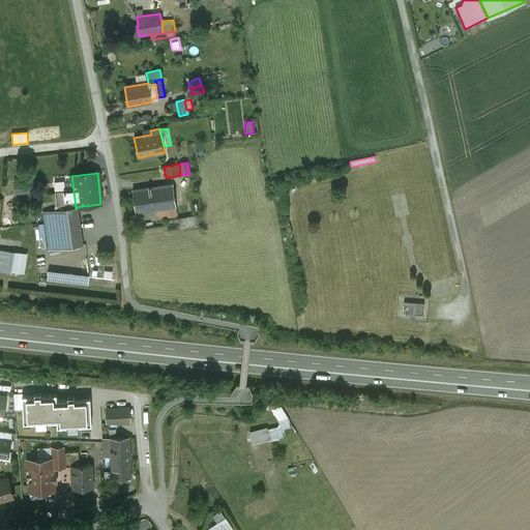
[(173,184),(151,187),(154,210),(155,210),(157,218),(177,215),(176,207),(173,184)]
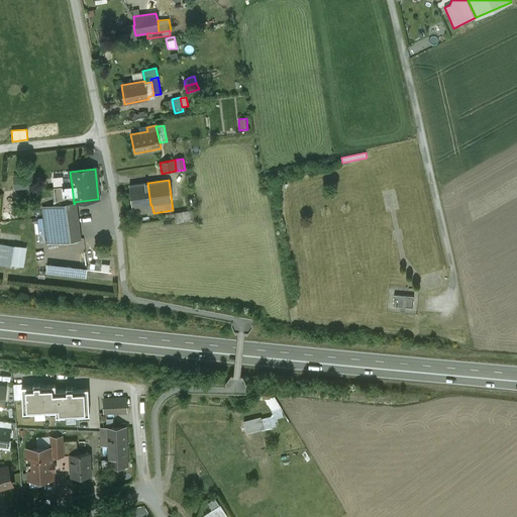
[(147,183),(129,186),(132,208),(146,205),(150,205),(147,183)]
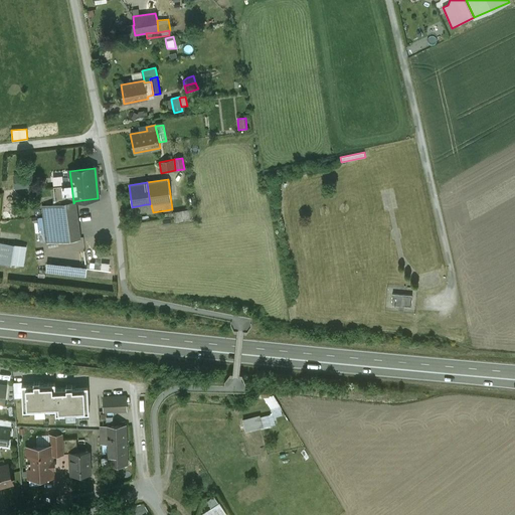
[(71,185),(53,187),(55,204),(42,206),(46,242),(78,239),(75,213),(63,214),(62,204),(73,203),(71,185)]
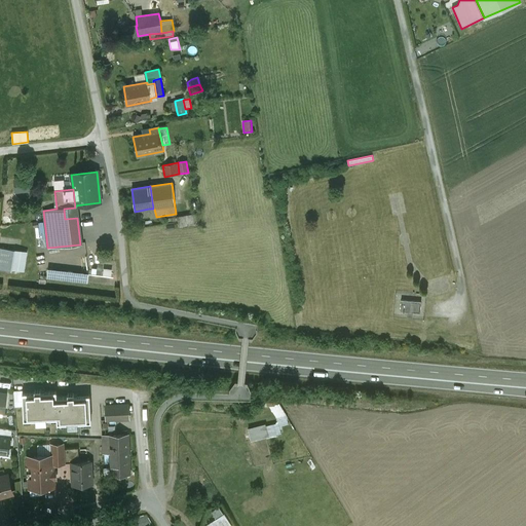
[(75,208),(64,209),(65,219),(77,218),(76,207),(75,208)]
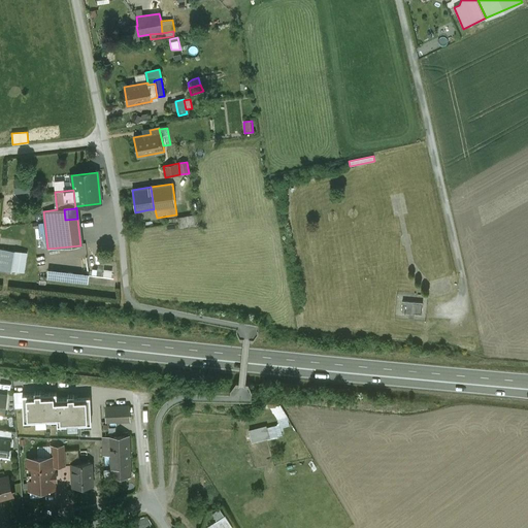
[(197,215),(177,218),(179,228),(198,225),(197,215)]
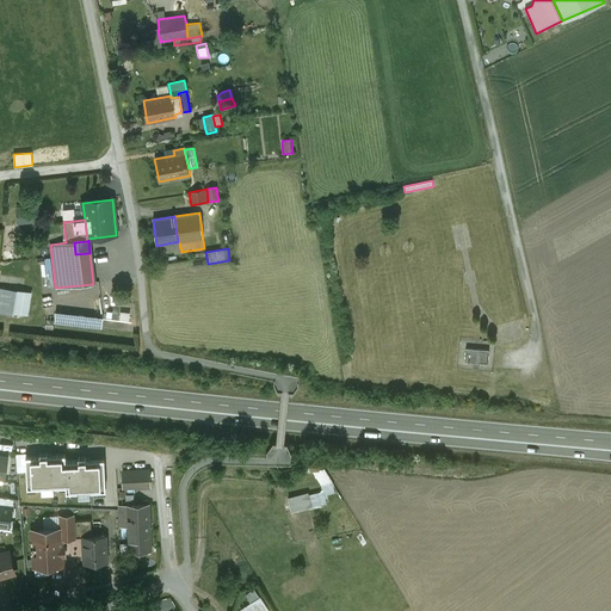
[(17,290),(0,288),(0,312),(13,315),(13,313),(17,290)]
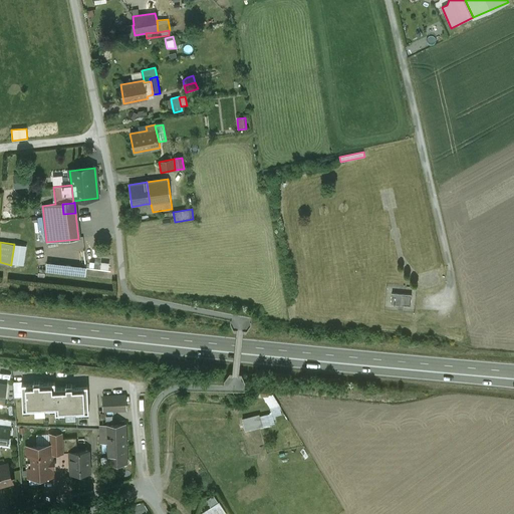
[(14,244),(11,263),(23,265),(26,246),(14,244)]
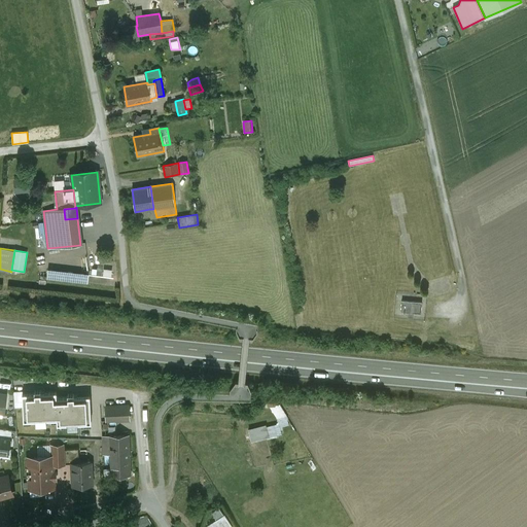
[(95,262),(95,275),(118,276),(118,264),(95,262)]
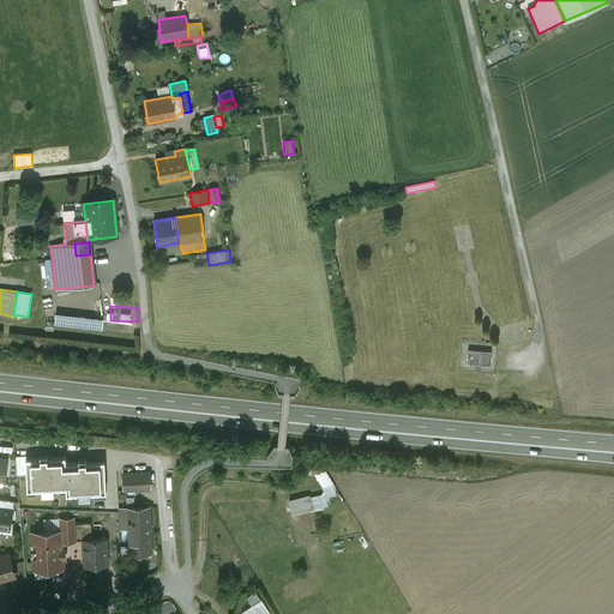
[(103,319),(56,313),(55,325),(102,331),(103,319)]
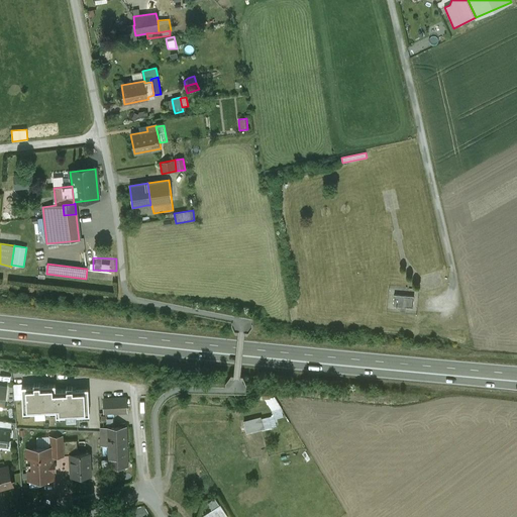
[(414,296),(394,295),(393,306),(413,307),(414,296)]
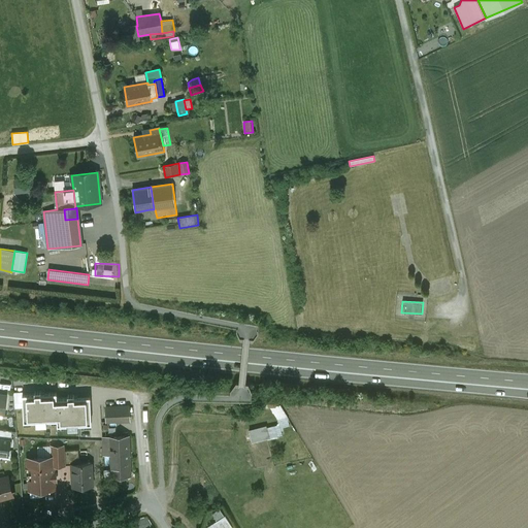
[(89,423),(88,396),(55,398),(55,393),(24,395),(25,418),(56,417),(56,424),(89,423)]
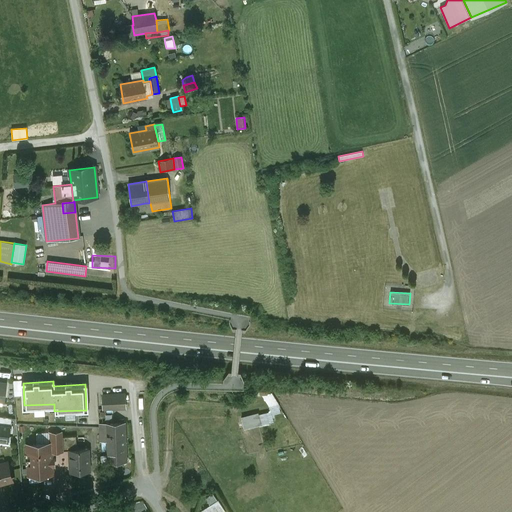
[(245,428),(275,421),(273,414),(281,412),(276,390),(266,392),(270,410),(242,415),(245,428)]
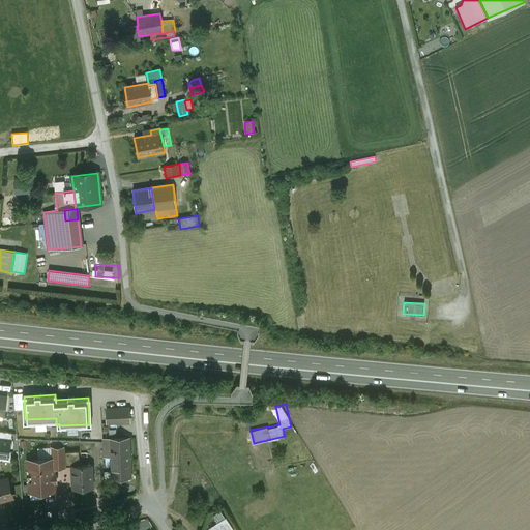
[(128,408),(106,409),(107,423),(129,422),(128,408)]
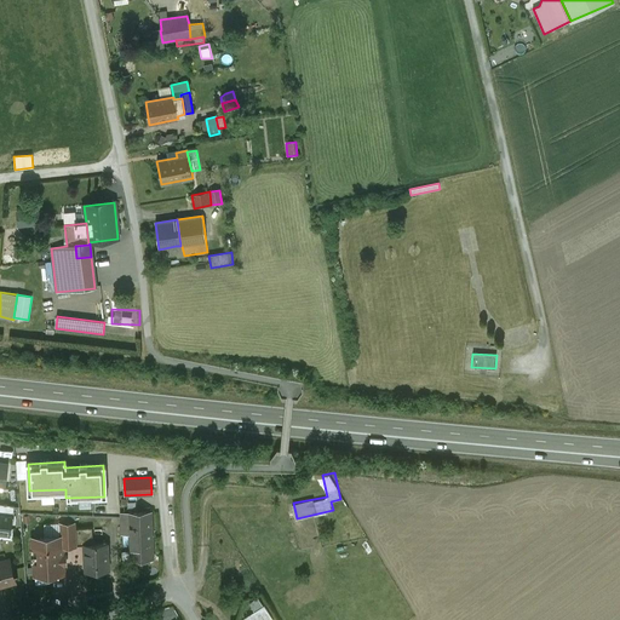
[(150,512),(121,515),(121,535),(130,534),(131,560),(153,558),(150,512)]
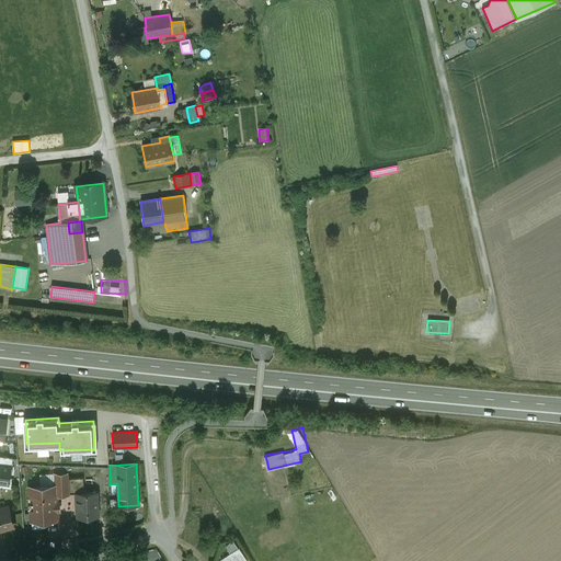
[(12,466),(0,465),(0,480),(10,482),(12,466)]
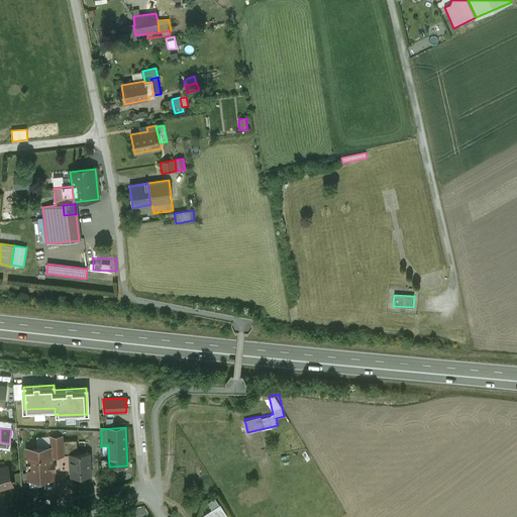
[(64,436),(49,437),(50,448),(52,447),(52,455),(65,455),(64,441),(64,436)]
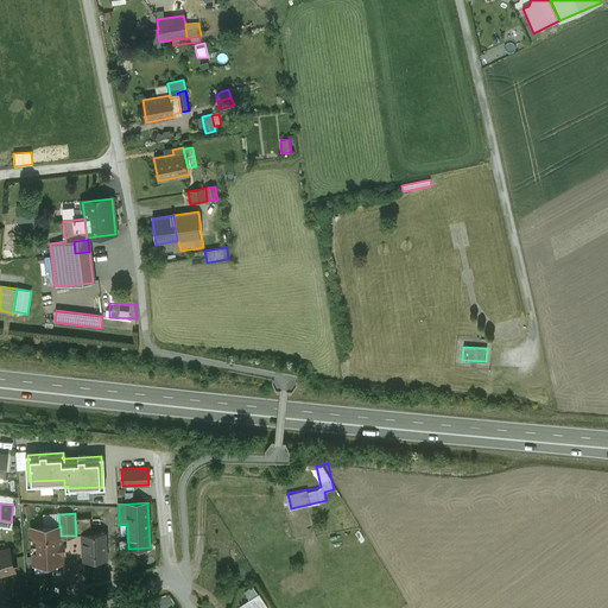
[(90,518),(75,519),(76,536),(83,534),(92,533),(90,518)]
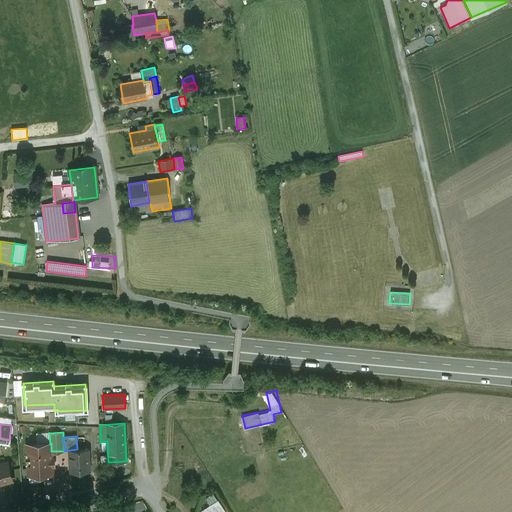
[(50,444),(27,445),(29,475),(52,473),(52,466),(54,466),(53,458),(51,459),(51,451),(51,443),(50,444)]
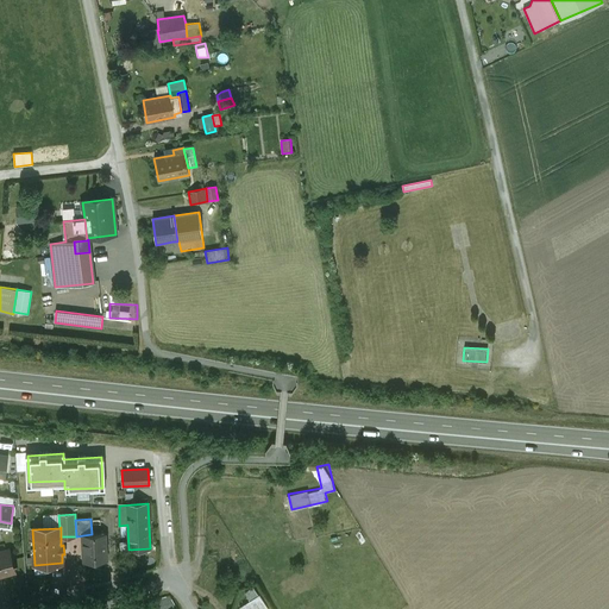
[(92,534),(83,535),(85,562),(106,560),(105,534),(92,534)]
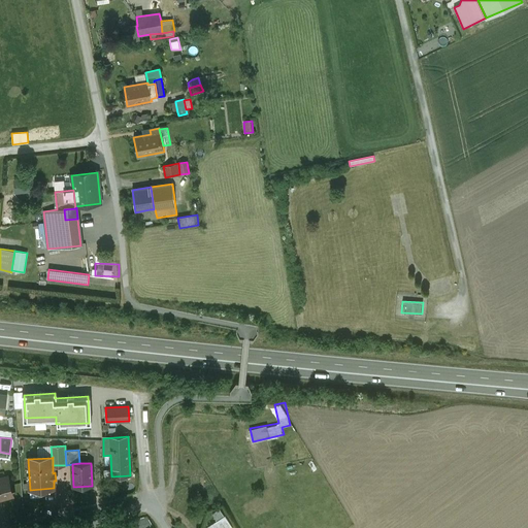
[(7,476),(0,479),(0,498),(10,496),(8,488),(10,486),(7,476)]
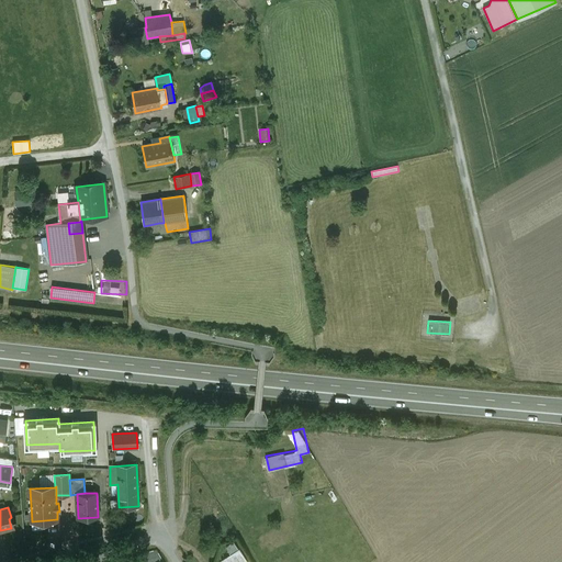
[(222,559),(223,561),(244,561),(247,561),(236,540),(226,546),(231,554),(222,559)]
